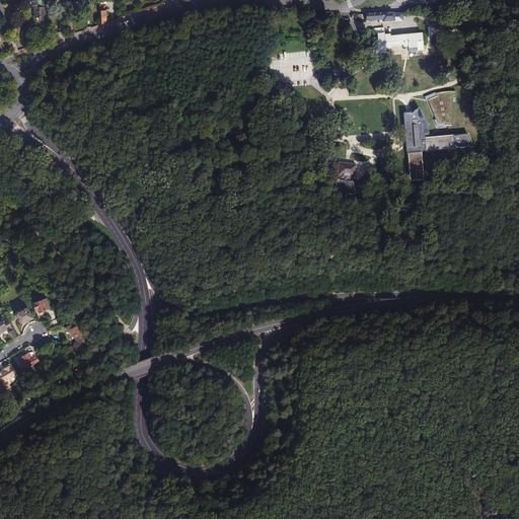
[(42,8),(41,0),(29,0),(29,9),(33,8),(42,8)]
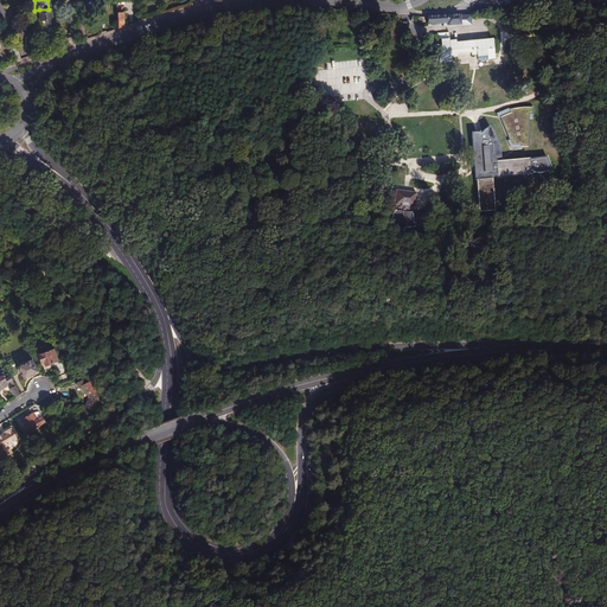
[(49,10),(39,10),(39,21),(52,21),(52,17),(53,17),(53,12),(52,12),(52,10),(49,10)]
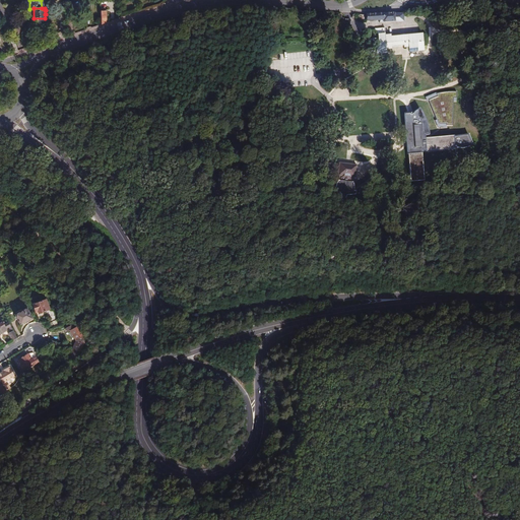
[(394,13),(372,14),(366,15),(366,21),(371,21),(379,20),(379,23),(384,23),(384,22),(394,21),(402,20),(402,14),(394,14),(394,13)]
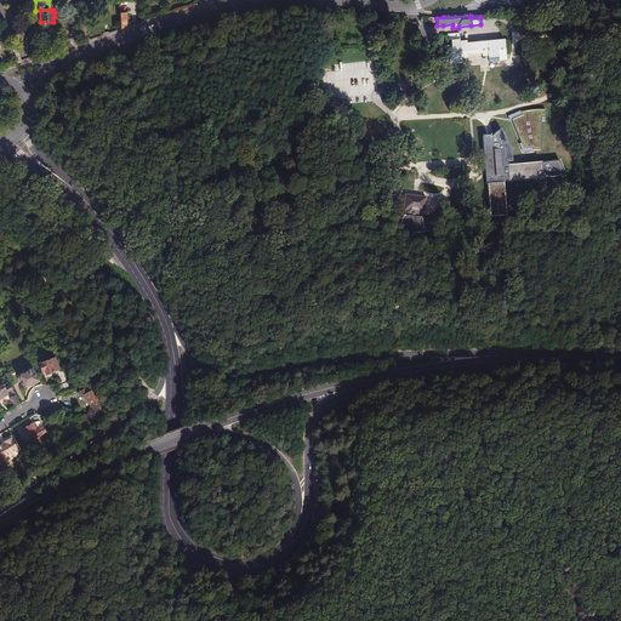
[(461,33),(449,34),(450,44),(451,44),(453,51),(453,56),(449,56),(449,64),(462,63),(461,60),(467,58),(467,56),(467,55),(482,53),(482,55),(482,57),(488,57),(500,56),(500,62),(506,61),(505,40),(468,44),(468,41),(462,41),(461,33)]
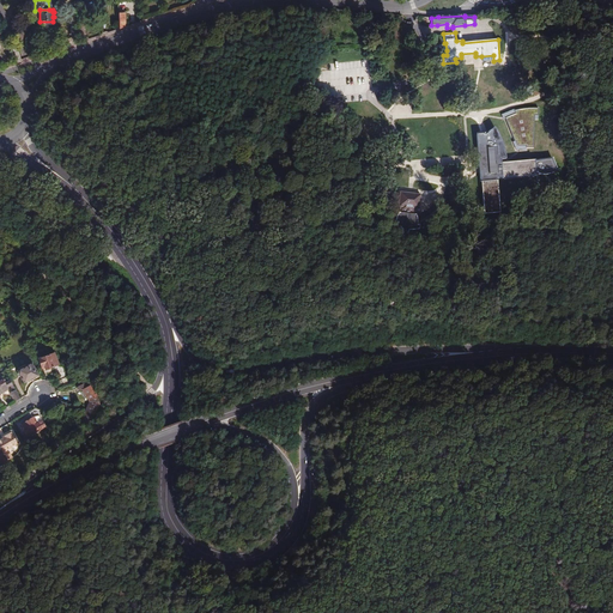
[(14,64),(22,61),(17,46),(7,48),(10,55),(11,54),(14,64)]
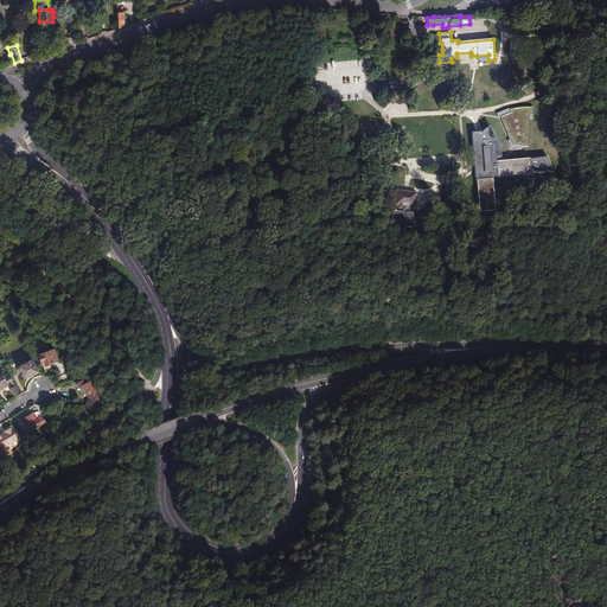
[(606,85),(606,82),(605,80),(595,84),(599,90),(606,85)]
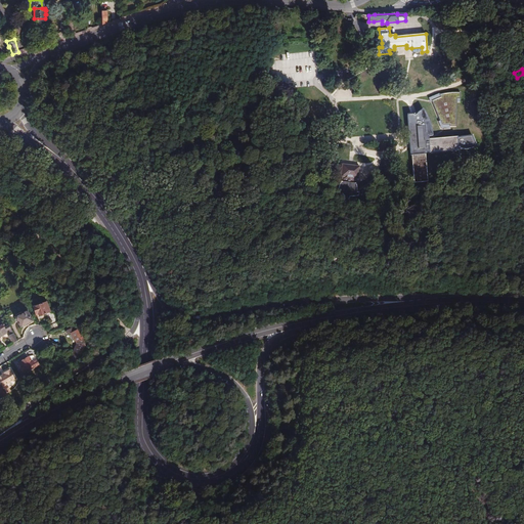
[(459,100),(460,94),(453,94),(449,94),(444,95),(439,96),(440,98),(432,102),(440,122),(441,122),(443,126),(450,126),(450,127),(455,127),(456,100),(459,100)]
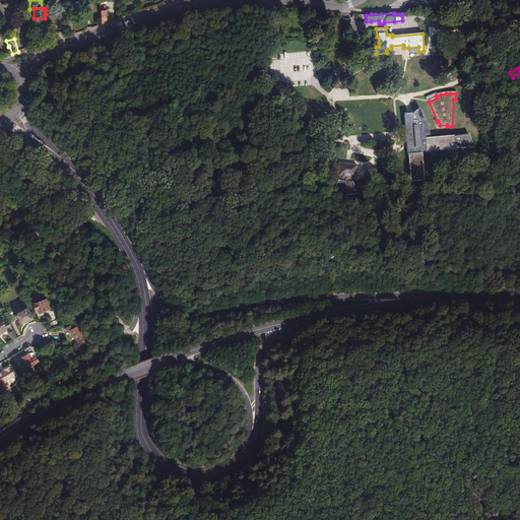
[(410,114),(404,114),(406,136),(407,154),(408,154),(410,182),(425,180),(421,151),(454,148),(454,145),(456,145),(456,146),(458,147),(460,147),(462,147),(464,147),(465,146),(467,146),(469,146),(471,146),(472,145),(471,134),(457,136),(457,135),(429,138),(429,135),(433,134),(433,133),(432,130),(431,127),(429,124),(428,122),(426,119),(425,117),(423,114),(420,112),(418,110),(414,112),(414,114),(410,115),(410,114)]
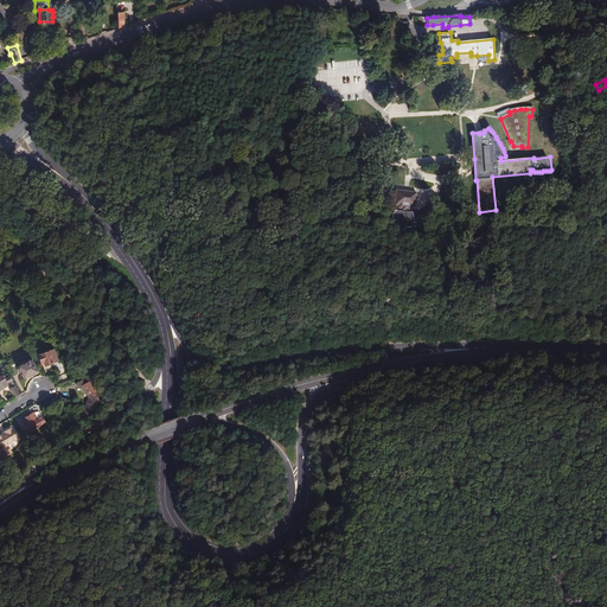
[(404,191),(396,190),(394,205),(396,205),(396,210),(395,210),(393,216),(391,222),(390,224),(396,227),(398,227),(398,230),(404,231),(406,228),(410,228),(416,227),(416,222),(415,222),(415,223),(414,223),(414,219),(413,213),(413,212),(411,212),(413,208),(414,208),(416,193),(404,191)]
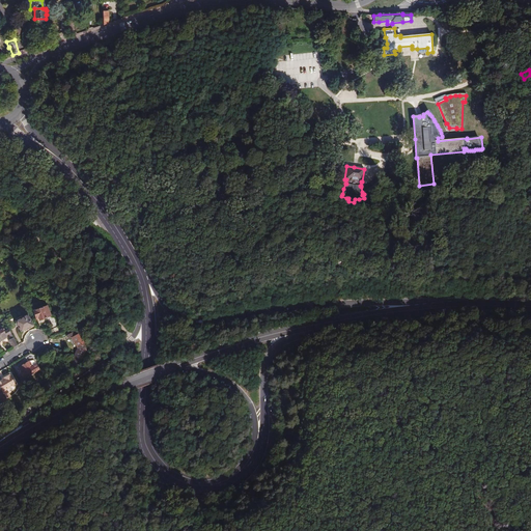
[(47,305),(43,307),(33,310),(36,318),(37,318),(38,320),(47,317),(51,315),(47,305)]
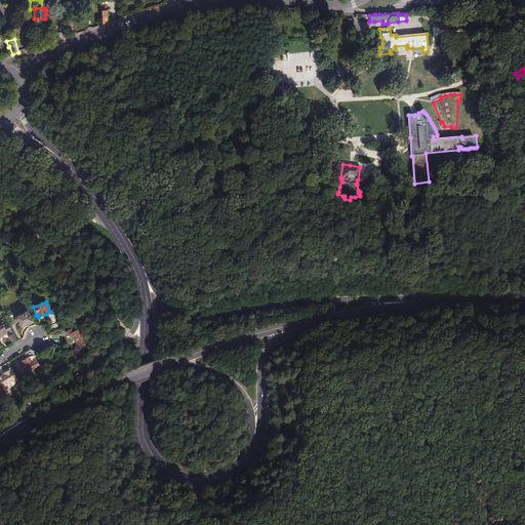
[(14,317),(19,327),(32,321),(27,311),(14,317)]
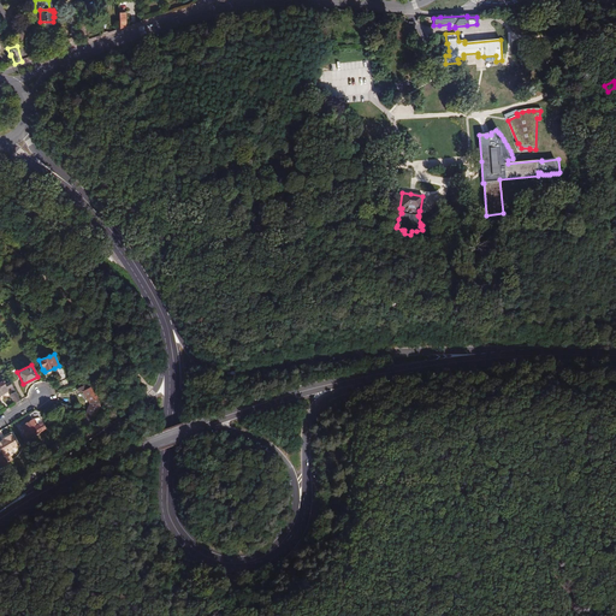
[(86,414),(95,418),(101,402),(90,386),(87,389),(84,385),(77,389),(80,394),(83,392),(90,403),(86,414)]
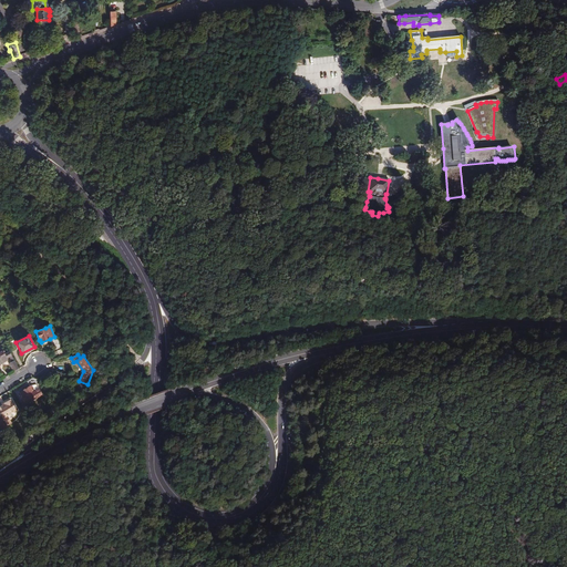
[(19,369),(14,361),(12,362),(10,363),(14,371),(19,369)]
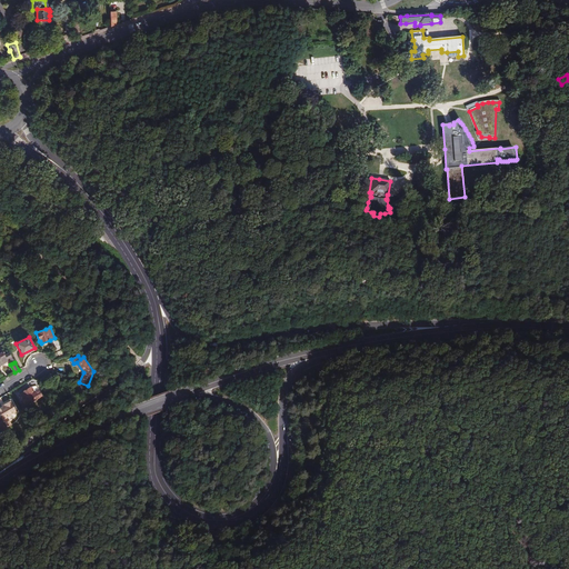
[(43,398),(49,395),(37,381),(32,379),(27,382),(30,388),(20,393),(22,397),(27,405),(42,396),(43,398)]
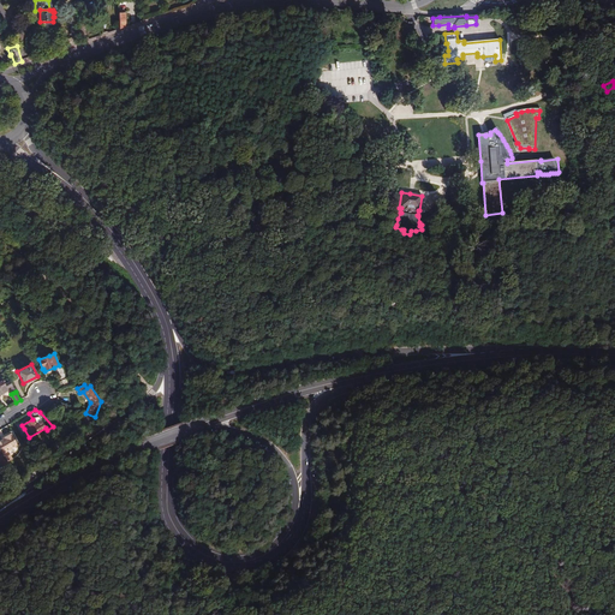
[(4,440),(0,441),(0,448),(3,454),(18,445),(11,434),(4,437),(5,437),(5,439),(4,440)]
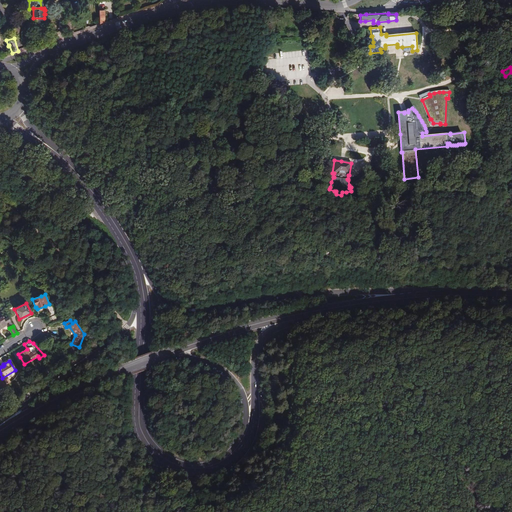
[(0,373),(0,383),(1,386),(0,386),(0,390),(1,393),(8,388),(2,378),(0,373)]
